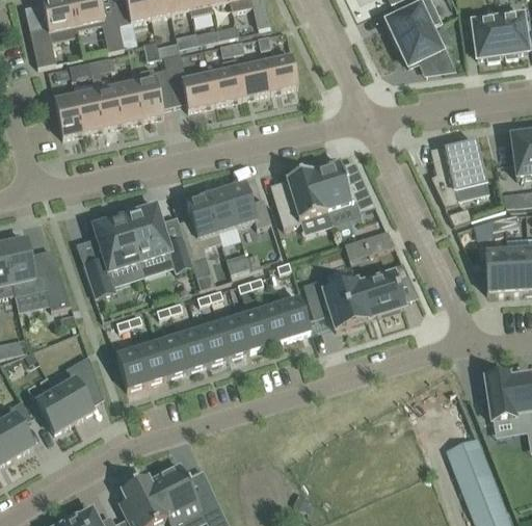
[(79,36),(70,0),(60,0),(42,4),(47,27),(29,30),(37,67),(56,63),(51,43),(79,36)]
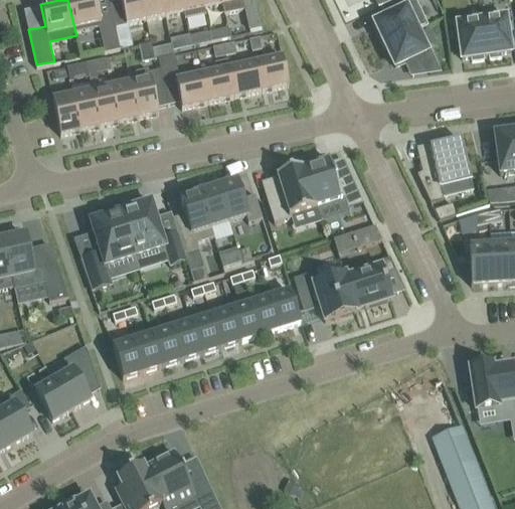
[(67,0),(76,35),(75,29),(99,24),(105,50),(120,46),(115,25),(112,12),(111,13),(100,15),(97,0),(67,0)]
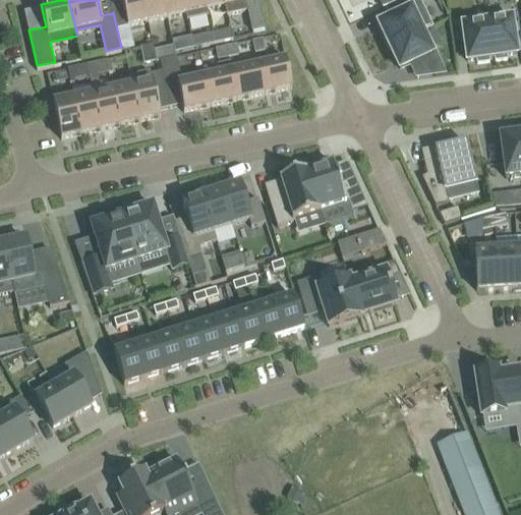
[(110,1),(112,13),(113,12),(116,25),(148,18),(142,0),(114,0),(110,1)]
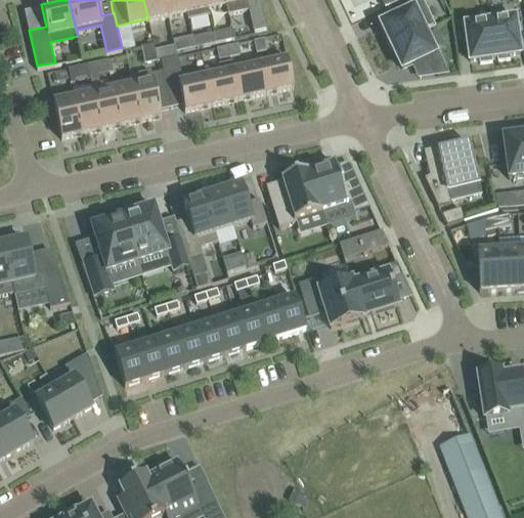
[(168,13),(165,0),(143,0),(148,18),(168,13)]
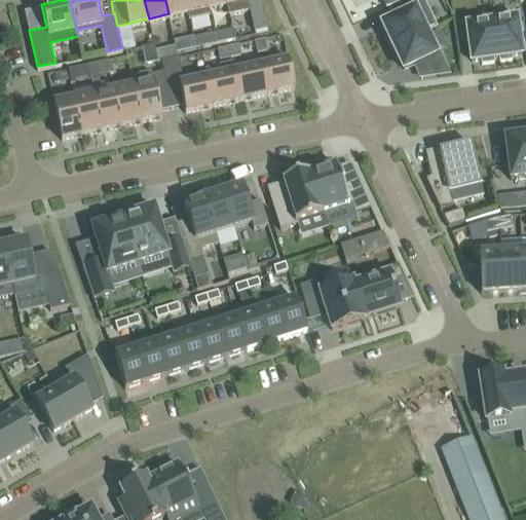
[(165,0),(168,13),(188,9),(186,0),(165,0)]
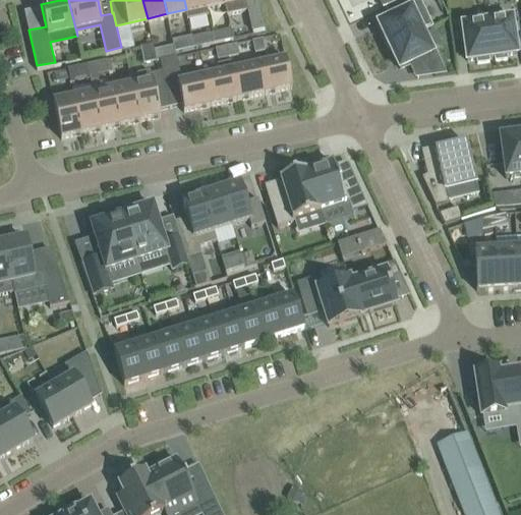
[(208,11),(207,5),(206,0),(184,0),(186,9),(188,15),(208,11)]
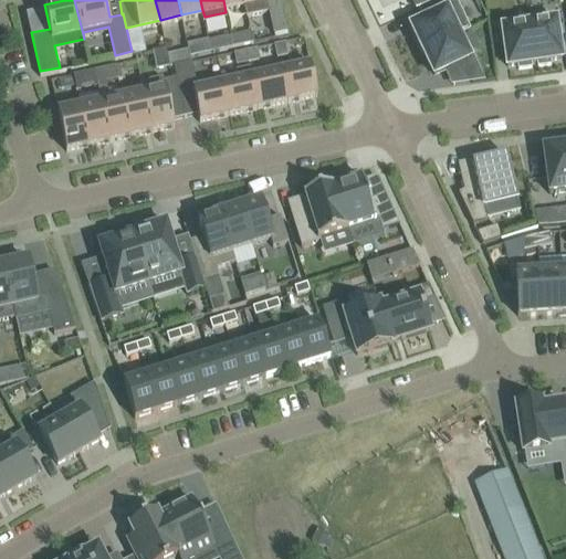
[(282,3),(281,0),(245,0),(245,1),(248,11),(270,7),(282,3)]
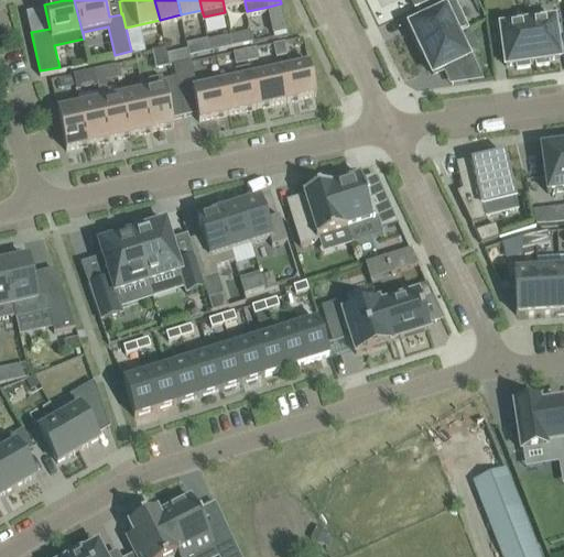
[(410,22),(422,46),(455,30),(456,31),(467,25),(455,0),(426,0),(418,4),(423,15),(410,22)]
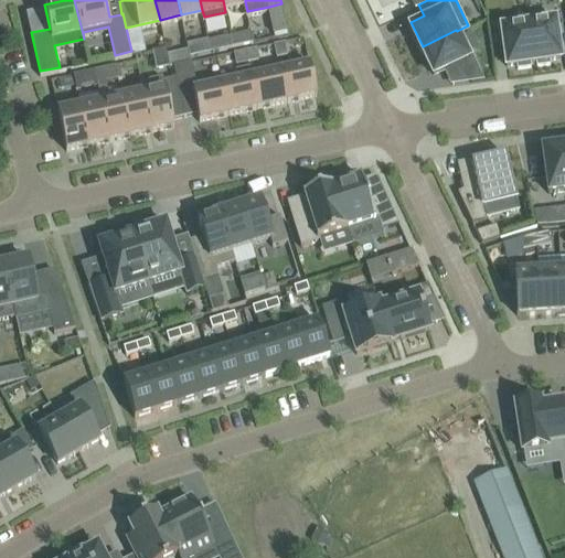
[(533,58),(536,57),(537,62),(551,60),(551,56),(560,54),(554,17),(529,21),(533,58)]
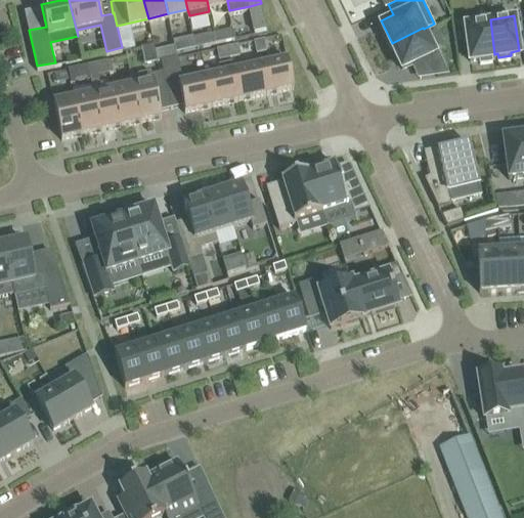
[(479,56),(480,60),(492,58),(492,54),(494,54),(490,19),(466,23),(471,57),(479,56)]
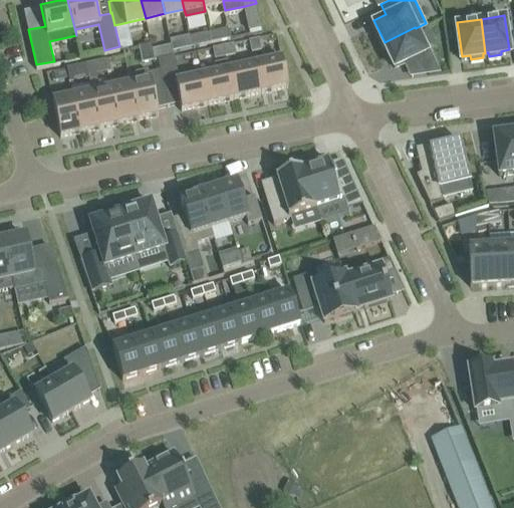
[(211,38),(230,34),(228,24),(209,28),(211,38)]
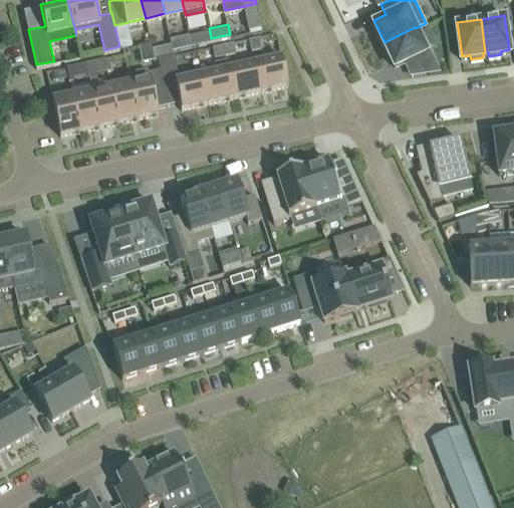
[(383,42),(394,64),(425,49),(415,27),(383,42)]
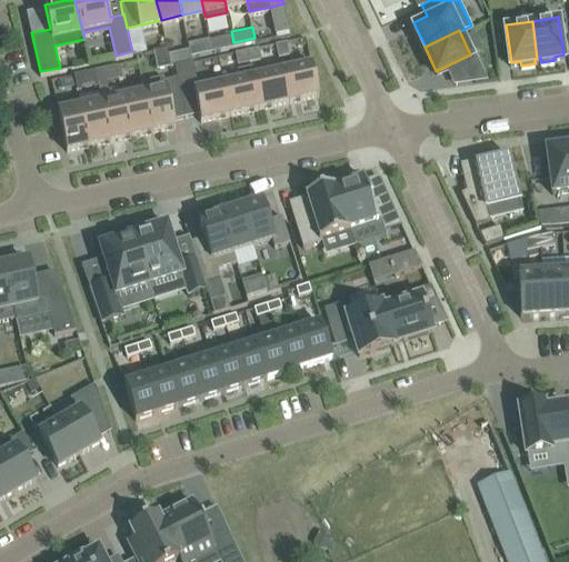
[(218,34),(220,46),(233,42),(231,31),(218,34)]
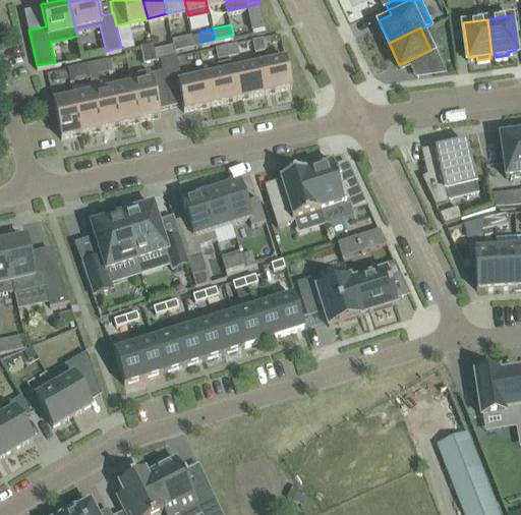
[(174,48),(194,44),(191,33),(172,37),(173,42),(174,48)]
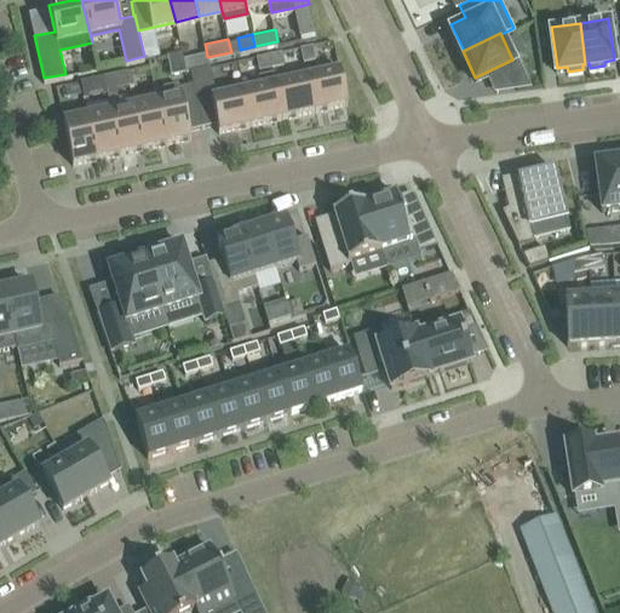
[(315,55),(313,41),(300,44),(303,57),(315,55)]
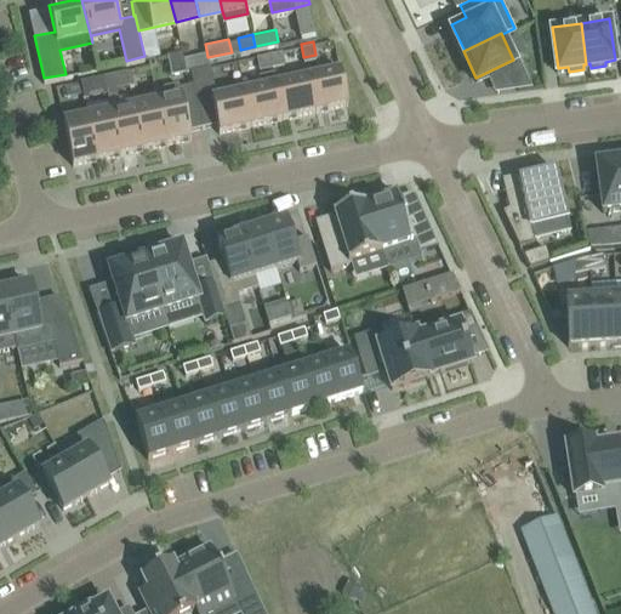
[(269,50),(272,62),(284,60),(281,47),(269,50)]
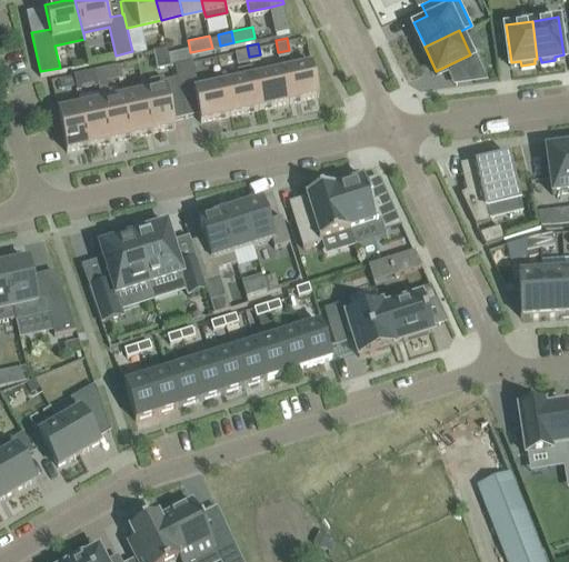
[(171,63),(192,59),(190,52),(189,46),(168,50),(171,63)]
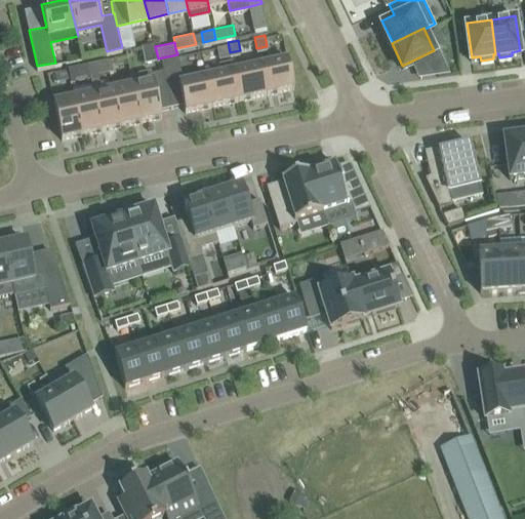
[(230,52),(228,42),(217,44),(219,54),(230,52)]
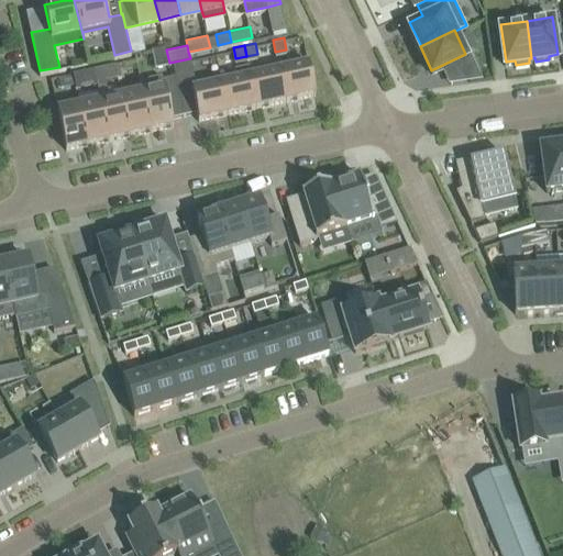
[(472,55),(462,60),(470,77),(482,76),(472,55)]
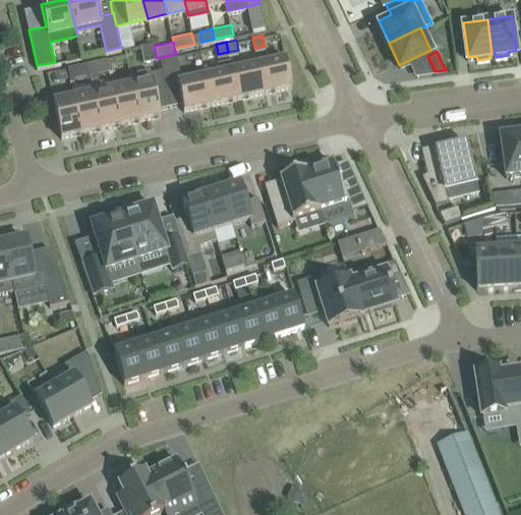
[(254,54),(263,91),(292,84),(285,52),(258,58),(257,54),(254,54)]
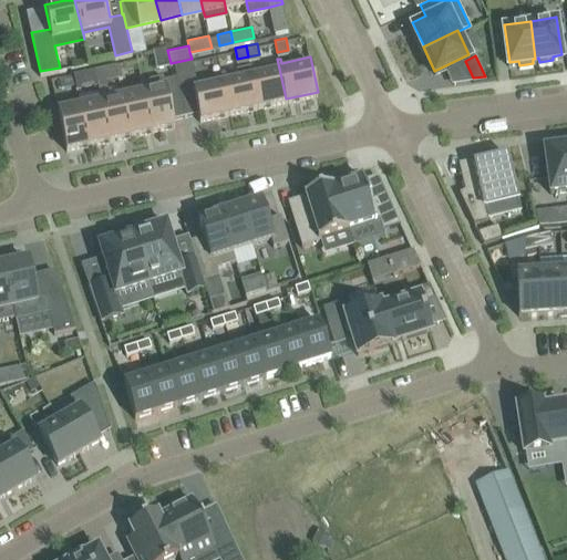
[(249,63),(258,104),(286,99),(277,59),(251,65),(250,63),(249,63)]
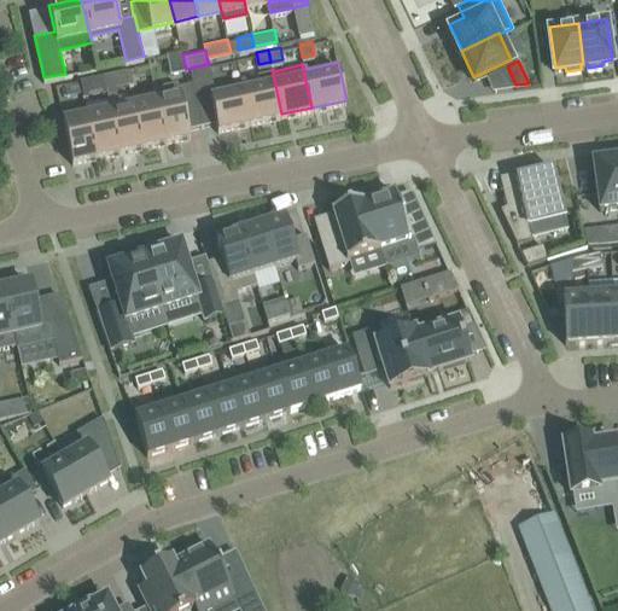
[(126,68),(103,73),(106,86),(129,81),(126,68)]
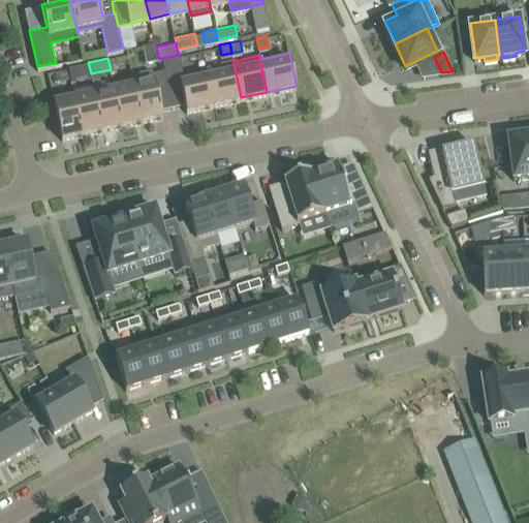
[(208,69),(207,69),(214,103),(241,97),(232,59),(220,61),(221,67),(208,70),(208,69)]
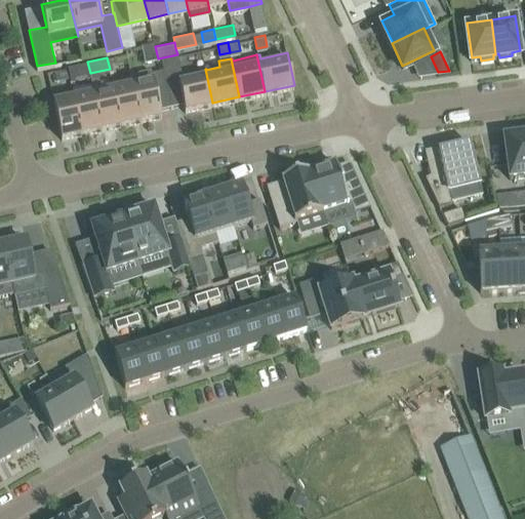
[(87,62),(68,66),(70,76),(71,80),(90,76),(90,73),(87,62)]
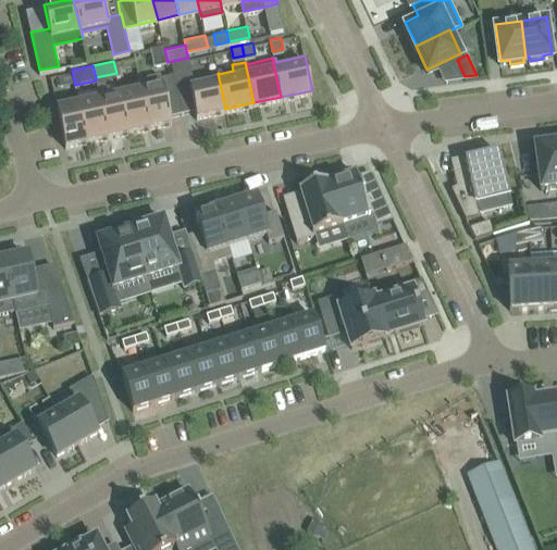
[(192,69),(174,72),(183,111),(195,108),(197,115),(225,109),(218,73),(194,78),(192,69)]
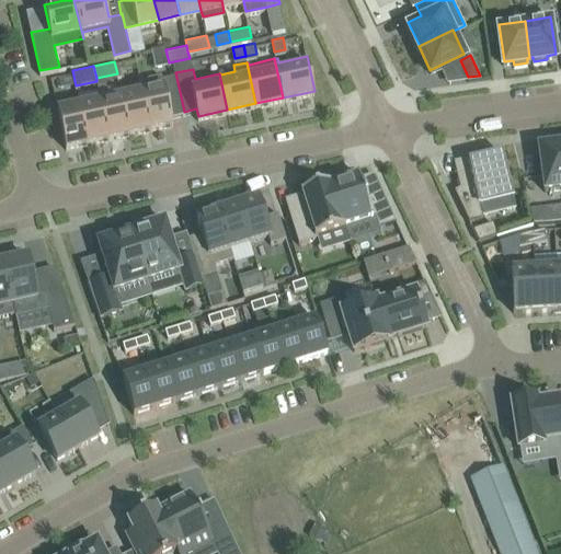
[(75,81),(72,70),(58,73),(60,84),(75,81)]
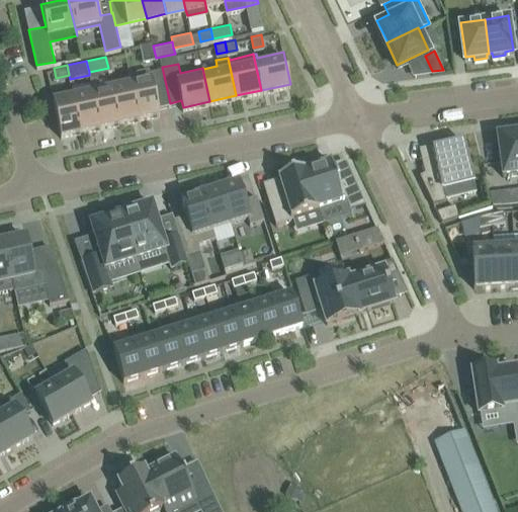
[(170,103),(162,67),(150,70),(149,67),(130,71),(140,116),(159,112),(158,105),(170,103)]
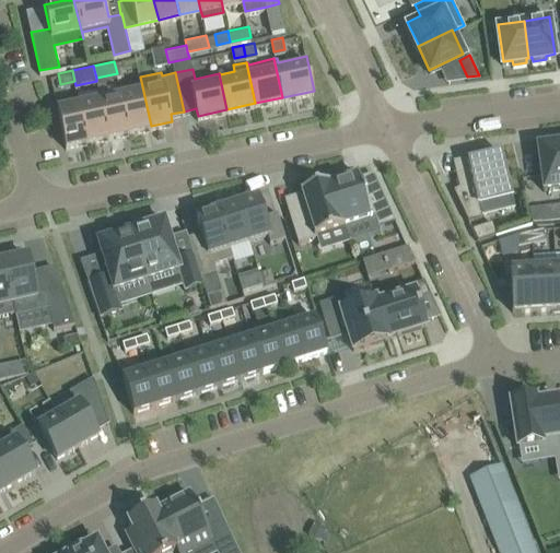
[(151,126),(140,77),(139,77),(141,87),(121,92),(129,131),(151,126)]
